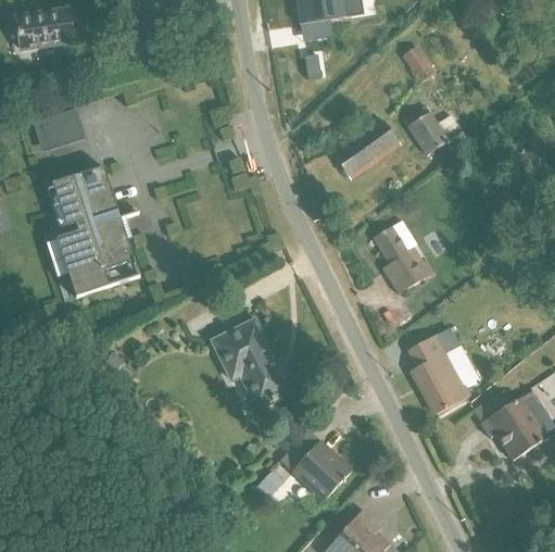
[(301,0),(304,22),(369,13),(367,0),(301,0)]
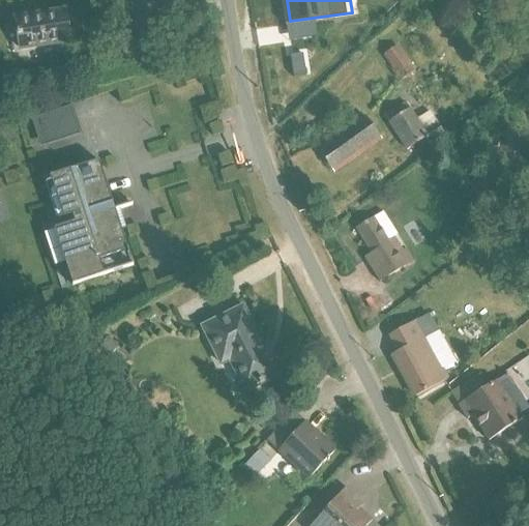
[(72,39),(82,37),(80,21),(69,23),(67,5),(13,13),(19,50),(72,41),(72,39)]
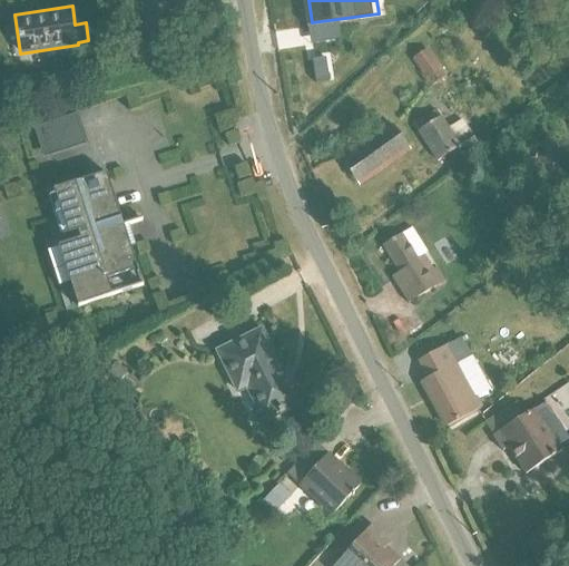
[(431,85),(448,74),(429,46),(412,57),(431,85)]
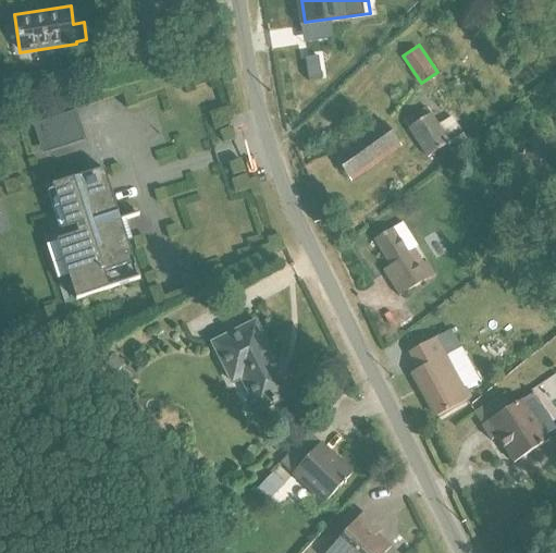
[(308,54),(312,76),(324,74),(321,52),(308,54)]
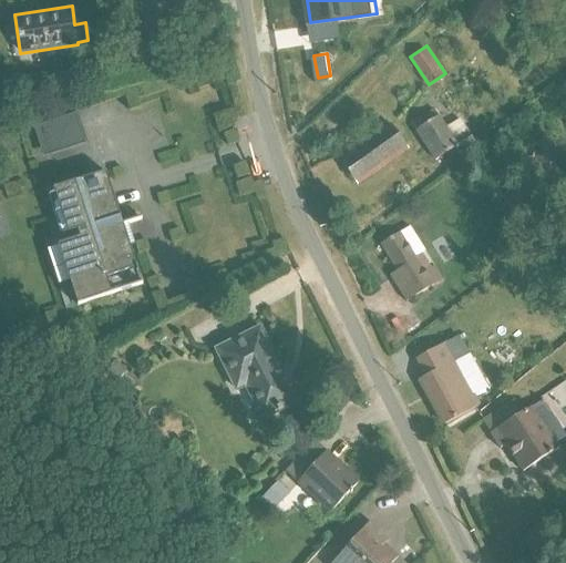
[(448,124),(440,114),(434,106),(429,110),(428,109),(411,120),(417,129),(415,130),(435,159),(448,151),(449,150),(453,156),(476,141),(469,129),(460,116),(448,124)]
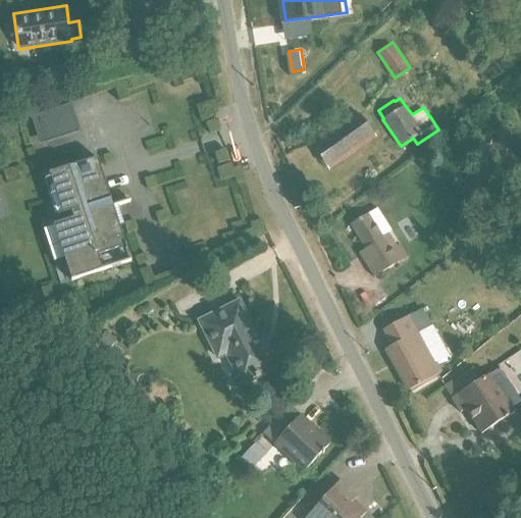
[(72,102),(32,115),(41,141),(81,128),(72,102)]
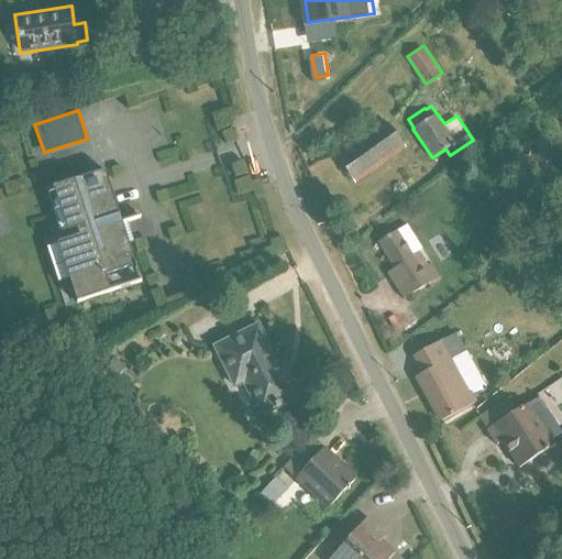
[(353,179),(404,143),(388,121),(338,157),(353,179)]
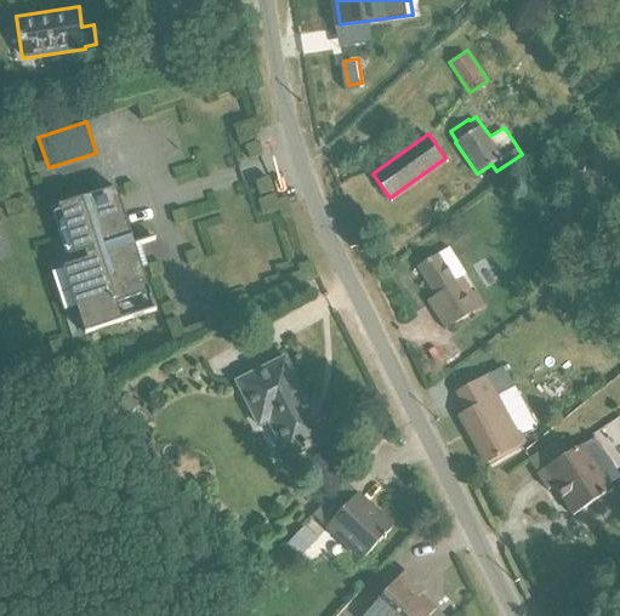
[(60,205),(75,254),(85,250),(87,258),(64,267),(85,332),(124,320),(117,300),(151,290),(143,267),(148,264),(141,241),(129,245),(126,238),(132,235),(117,186),(60,205)]
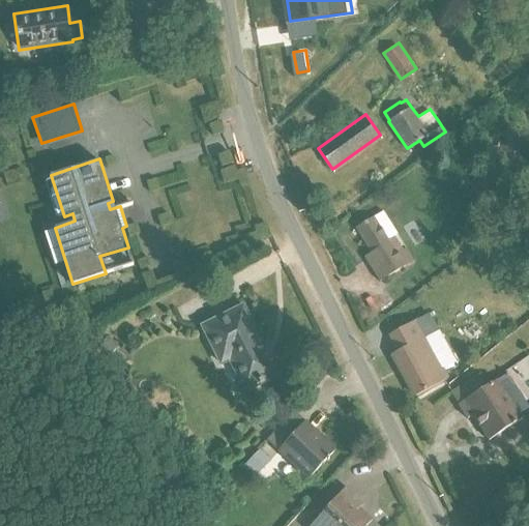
[(406,245),(403,247),(394,235),(399,233),(383,209),(356,226),(372,252),(364,256),(380,281),(414,259),(406,245)]
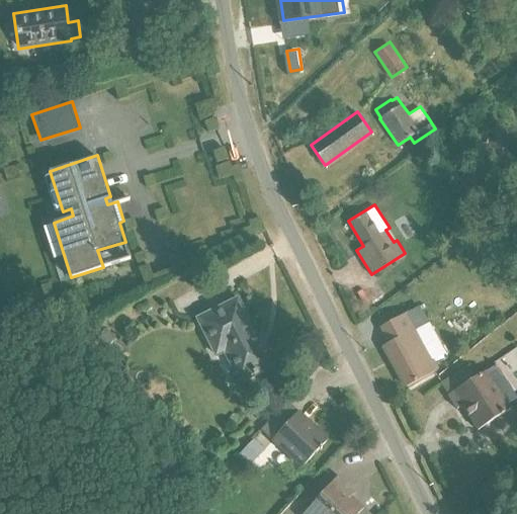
[(216,357),(224,353),(239,381),(271,365),(238,298),(196,319),(216,357)]
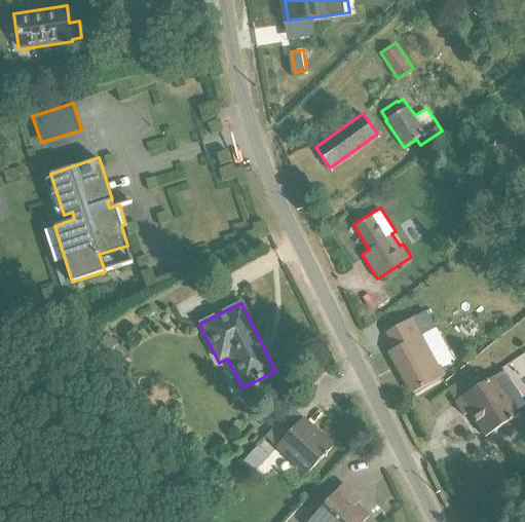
[(425,306),(415,311),(417,314),(387,330),(397,346),(389,350),(412,392),(446,373),(441,365),(453,358),(436,326),(425,306)]
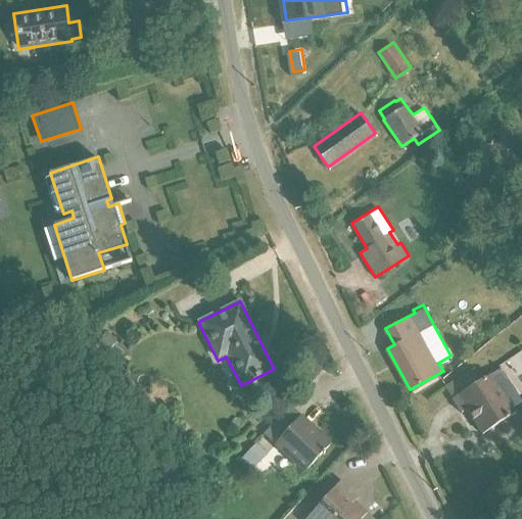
[(517,411),(513,406),(521,399),(521,396),(502,366),(476,382),(453,397),(462,412),(467,408),(483,433),(517,411)]
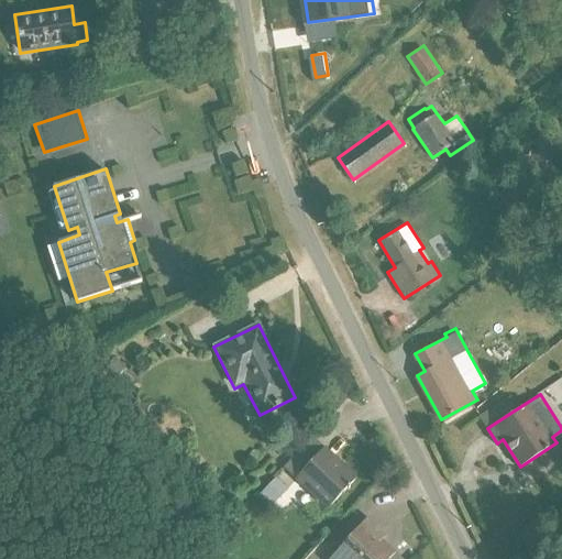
[(504,398),(478,414),(487,428),(513,412),(504,398)]
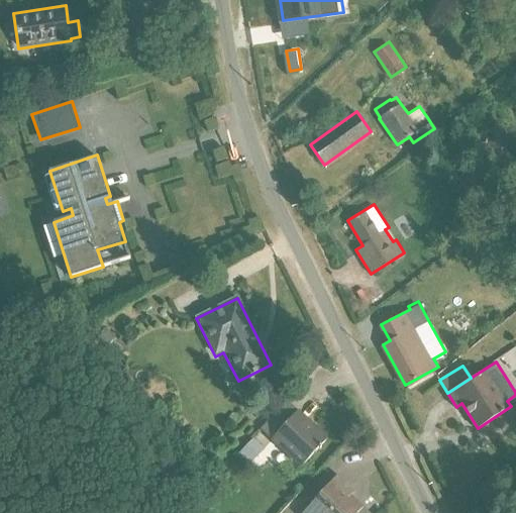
[(288,401),(263,429),(272,438),(298,410),(288,401)]
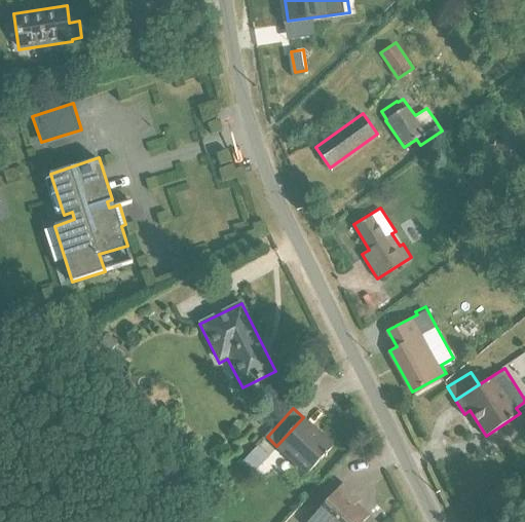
[(276,446),(275,447),(305,475),(333,445),(333,444),(331,446),(312,429),(314,426),(303,417),(276,446)]
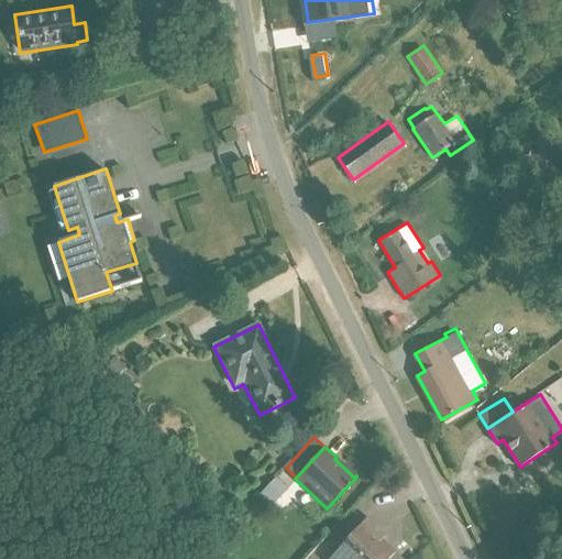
[(259,493),(272,506),(289,488),(276,475),(259,493)]
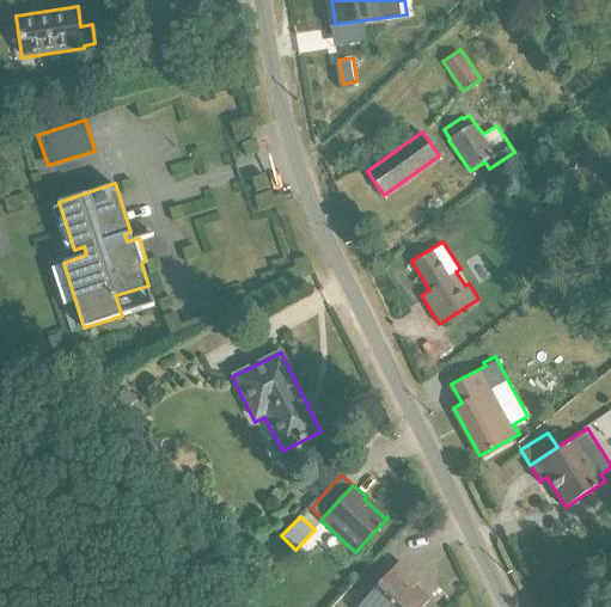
[(439,606),(409,578),(414,572),(399,560),(356,606),(439,606)]
